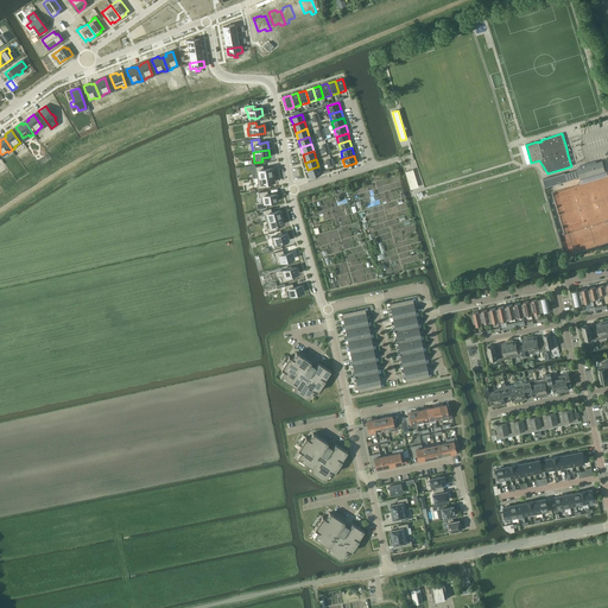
[(578,170),(565,173),(568,181),(581,177),(581,178),(605,171),(602,162),(597,164),(596,162),(580,166),(580,169),(578,169),(578,170)]
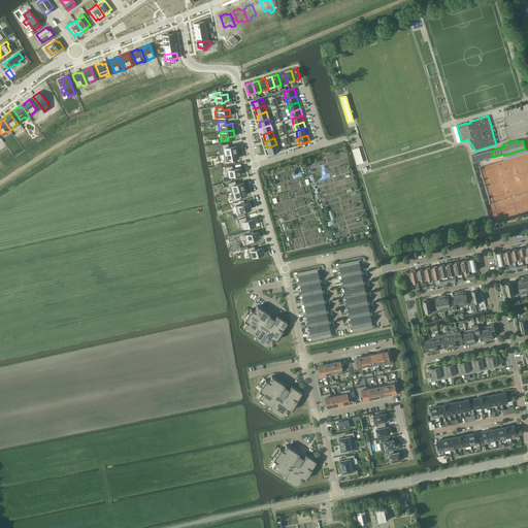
[(228,143),(222,144),(224,154),(237,152),(236,145),(229,146),(228,143)]
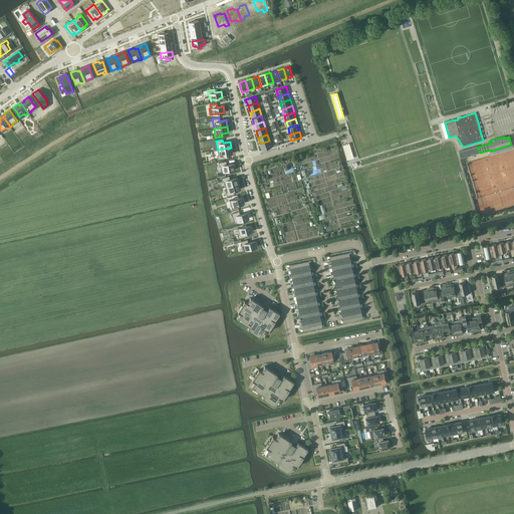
[(269,141),(260,144),(262,151),(271,147),(269,141)]
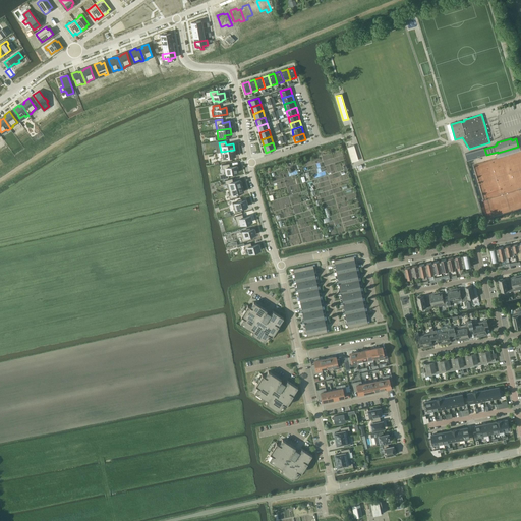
[(348,147),(347,147),(352,162),(353,162),(358,160),(354,145),(348,147)]
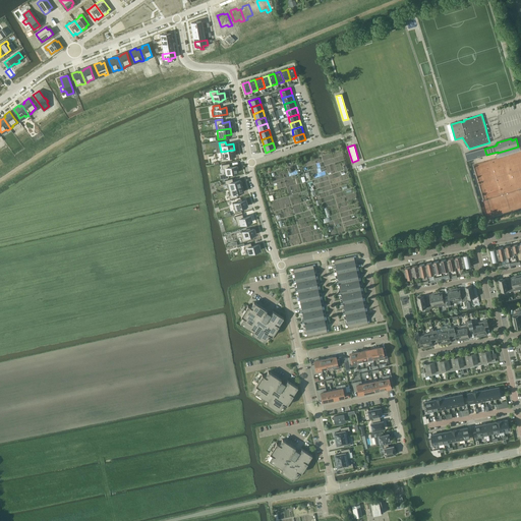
[(483,148),(465,154),(467,161),(486,155),(484,149),(483,148)]
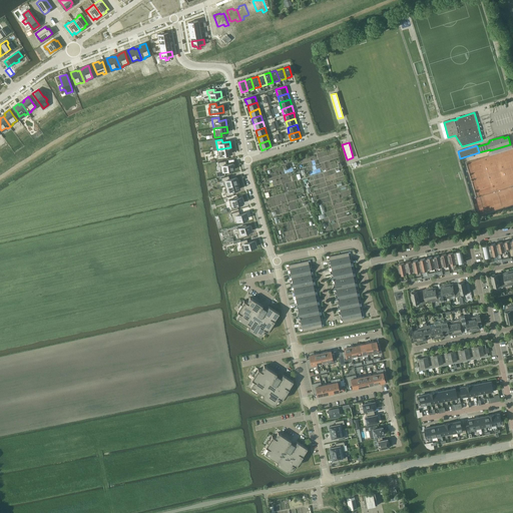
[(217,155),(216,155),(217,159),(225,157),(224,154),(231,153),(230,147),(217,149),(217,155)]
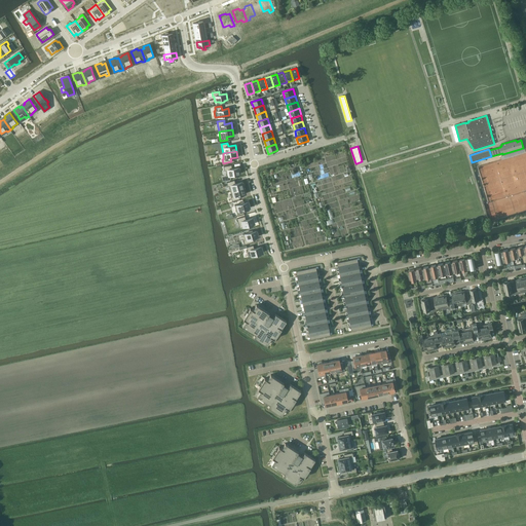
[(231,164),(223,166),(224,171),(225,170),(226,176),(240,174),(238,166),(232,168),(231,164)]
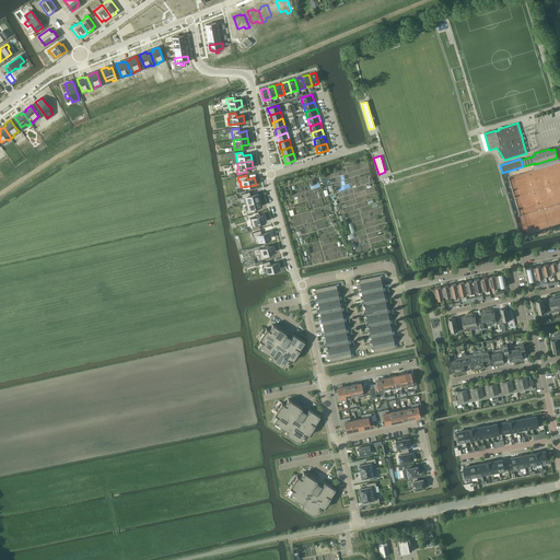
[(249,191),(242,194),(243,198),(244,198),(245,203),(259,199),(257,193),(251,195),(249,191)]
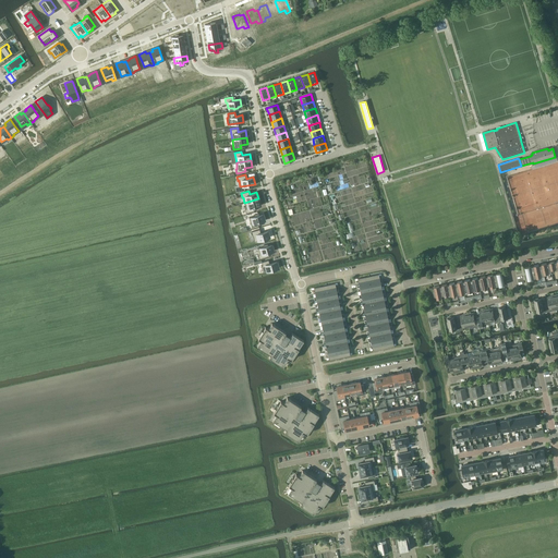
[(258,198),(244,203),(246,208),(245,209),(246,213),(254,210),(253,207),(261,205),(258,198)]
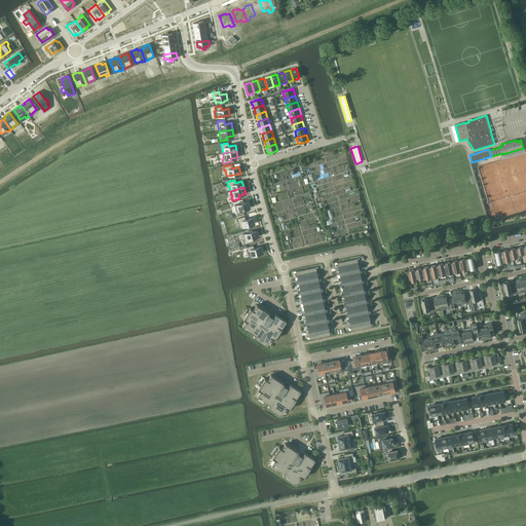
[(240,203),(234,205),(237,215),(243,213),(242,210),(250,208),(248,201),(245,202),(243,201),(239,202),(240,203)]
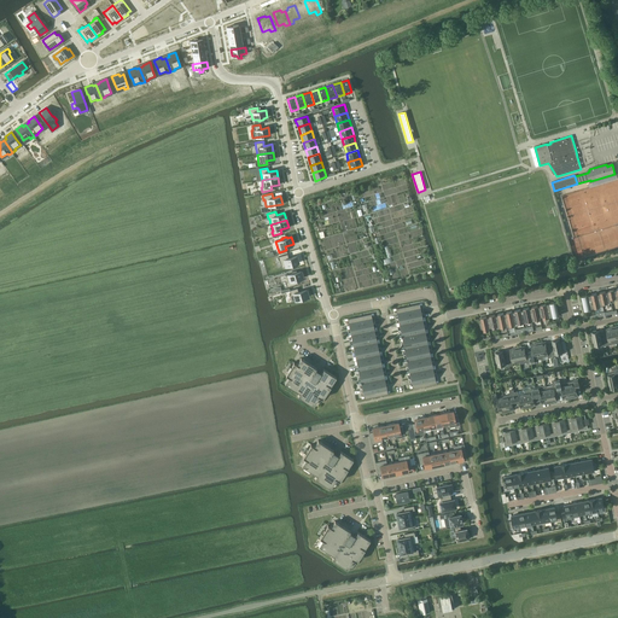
[(287,254),(279,256),(281,268),(298,263),(297,255),(289,257),(287,254)]
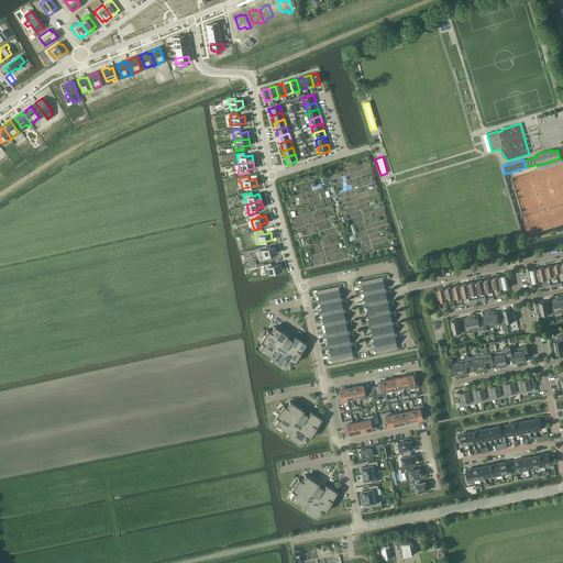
[(266,249),(260,251),(262,256),(261,257),(262,261),(269,258),(269,255),(276,253),(274,246),(271,247),(271,246),(266,247),(266,249)]
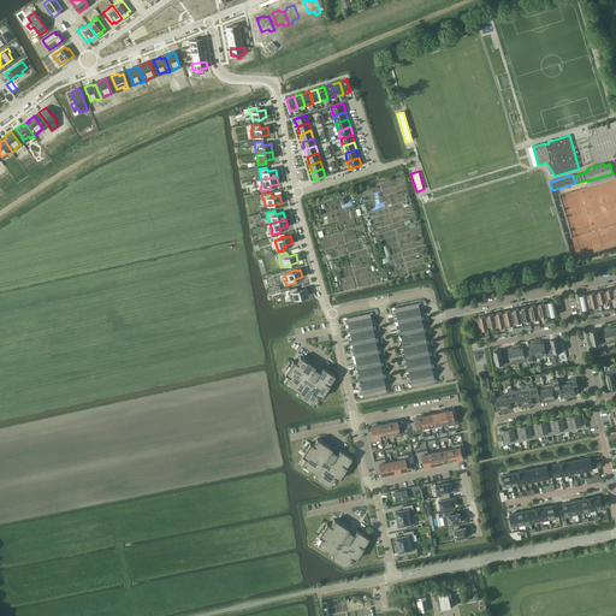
[(290,292),(289,294),(290,301),(298,298),(300,300),(304,298),(303,297),(307,296),(306,289),(297,290),(296,286),(289,289),(290,292)]
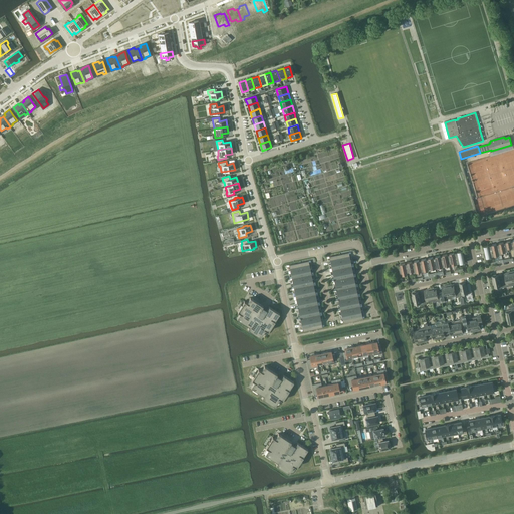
[(503,242),(499,243),(499,244),(501,253),(506,252),(505,251),(508,251),(506,243),(504,243),(503,242)]
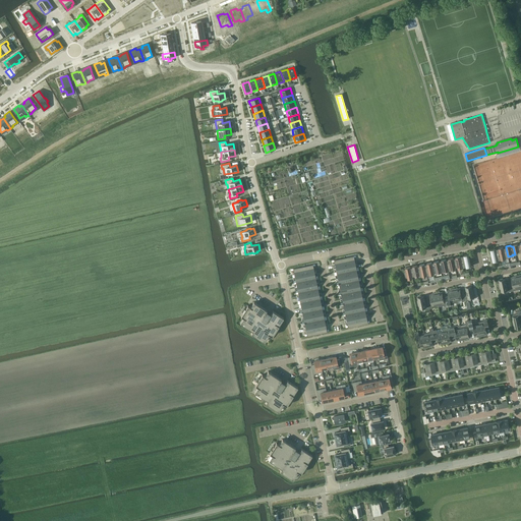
[(503,246),(499,247),(499,248),(501,258),(502,259),(506,258),(509,257),(508,256),(506,247),(504,248),(503,246)]
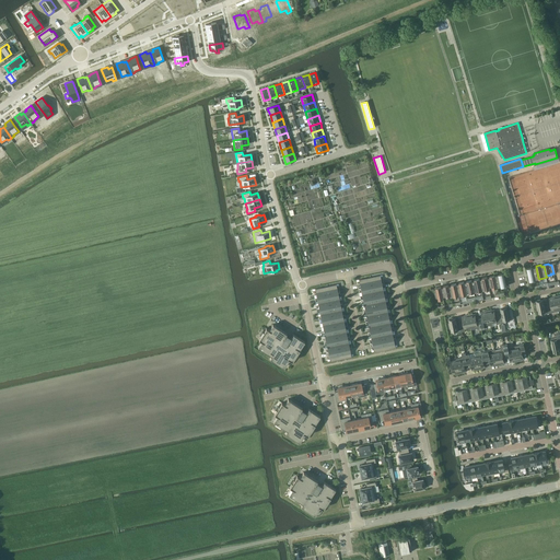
[(533,267),(527,268),(529,281),(535,280),(535,279),(538,278),(536,267),(533,268),(533,267)]
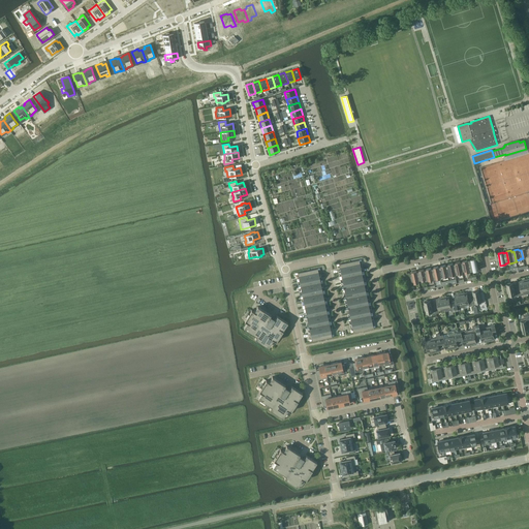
[(471,259),(467,260),(470,272),(473,271),(478,270),(475,258),(471,259)]
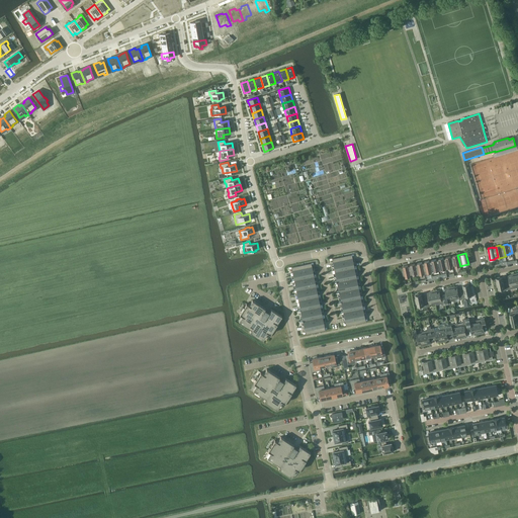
[(453,257),(450,257),(452,265),(455,265),(455,267),(460,266),(457,255),(457,254),(453,255),(453,257)]
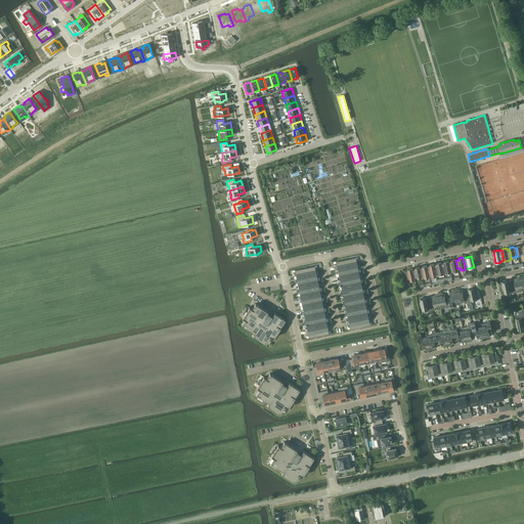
[(346,260),(347,267),(356,266),(355,262),(356,261),(355,258),(346,260)]
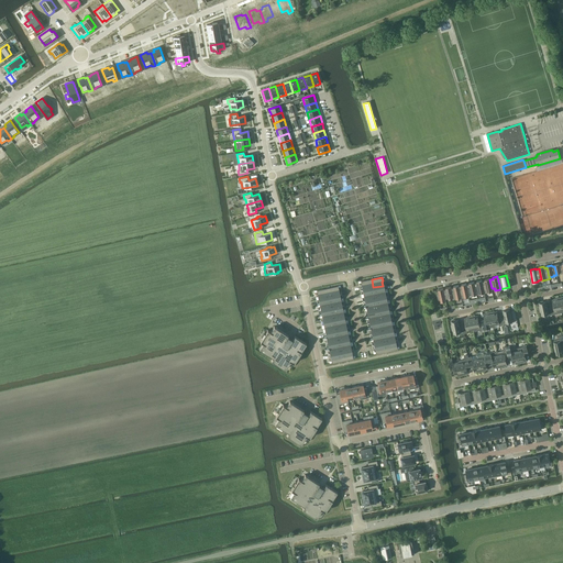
[(485,280),(482,282),(484,293),(487,291),(487,293),(493,291),(492,288),(489,279),(489,278),(485,279),(485,280)]
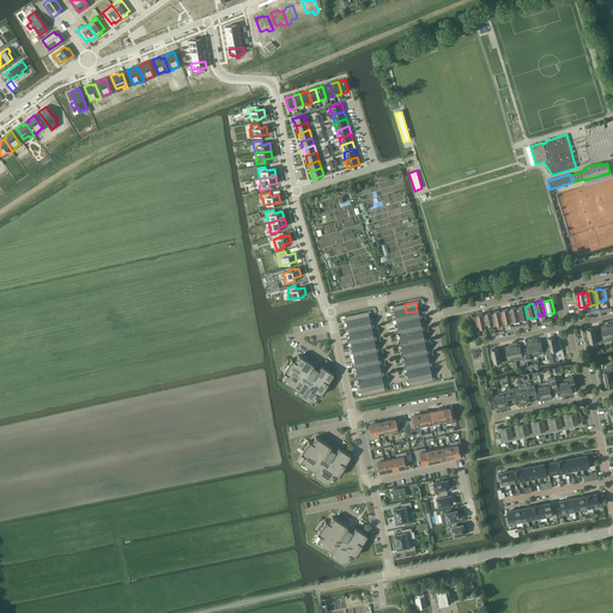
[(396,315),(406,313),(405,304),(393,307),(394,310),(395,310),(396,315)]
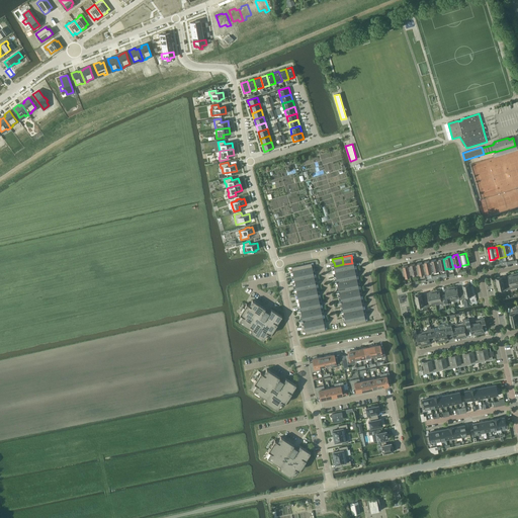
[(439,260),(436,260),(438,270),(441,269),(441,270),(446,269),(445,269),(443,259),(443,257),(439,258),(439,260)]
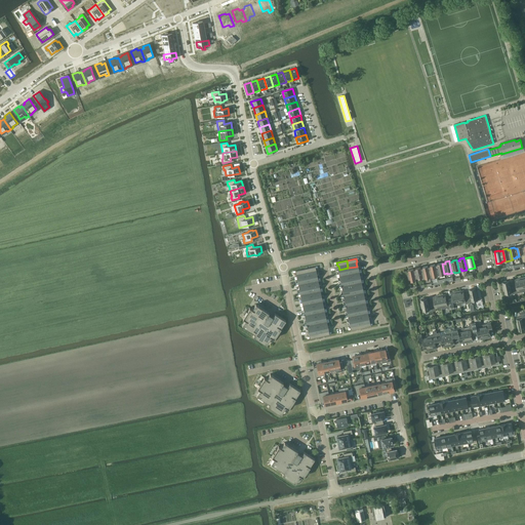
[(438,265),(435,266),(437,276),(440,275),(440,276),(445,275),(444,274),(442,264),(442,263),(438,264),(438,265)]
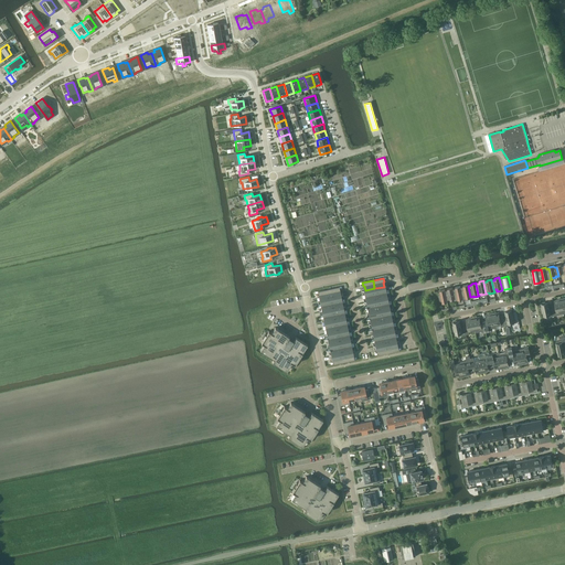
[(464,287),(460,287),(462,298),(466,297),(466,298),(470,297),(468,286),(468,284),(464,285),(464,287)]
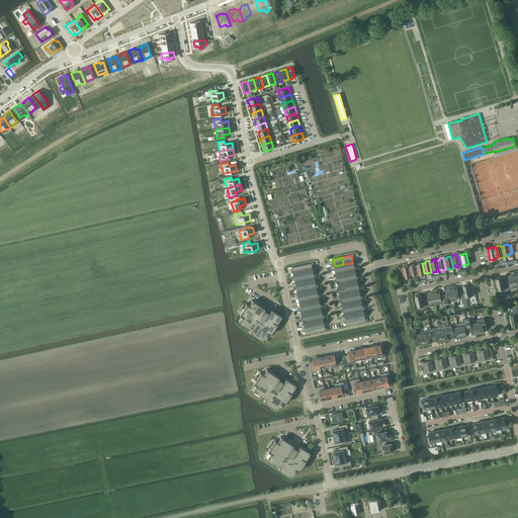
[(418,264),(415,265),(417,273),(417,275),(420,274),(420,275),(424,274),(424,273),(422,263),(422,262),(417,263),(418,264)]
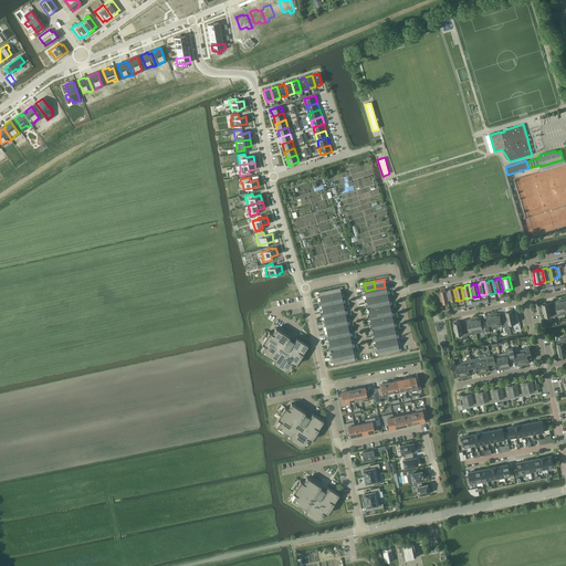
[(331,299),(341,296),(339,292),(341,292),(339,287),(329,290),(331,299)]
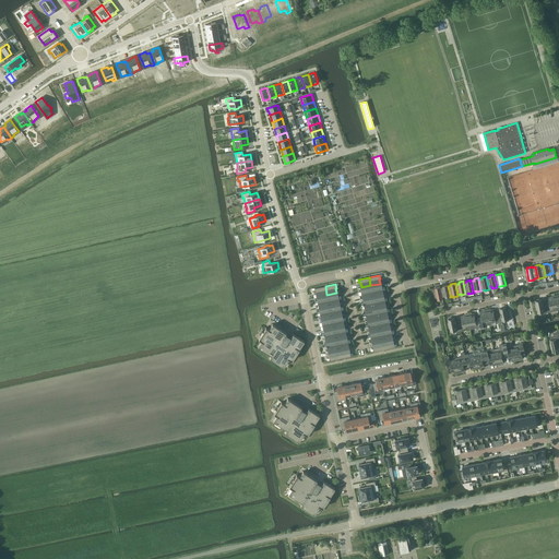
[(443,287),(440,287),(442,296),(444,296),(445,296),(450,295),(448,286),(448,284),(442,285),(443,287)]
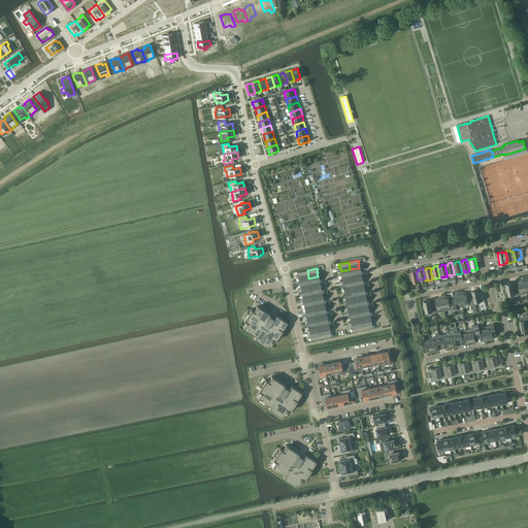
[(300,281),(308,278),(307,270),(297,272),(298,276),(299,276),(300,281)]
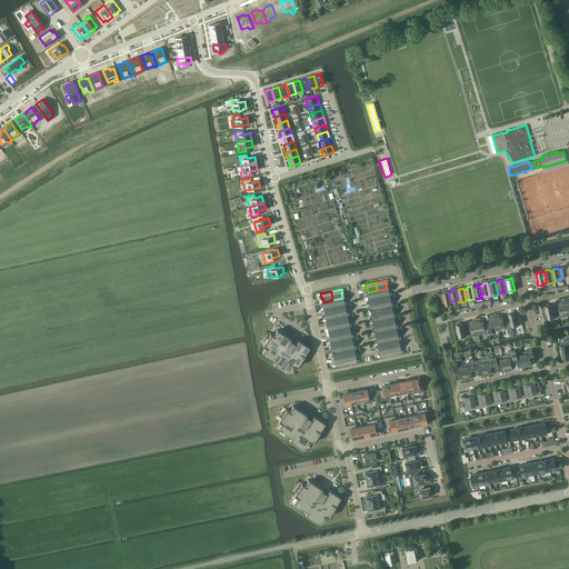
[(443,293),(441,293),(443,302),(445,302),(446,306),(450,305),(450,301),(448,292),(448,291),(442,292),(443,293)]
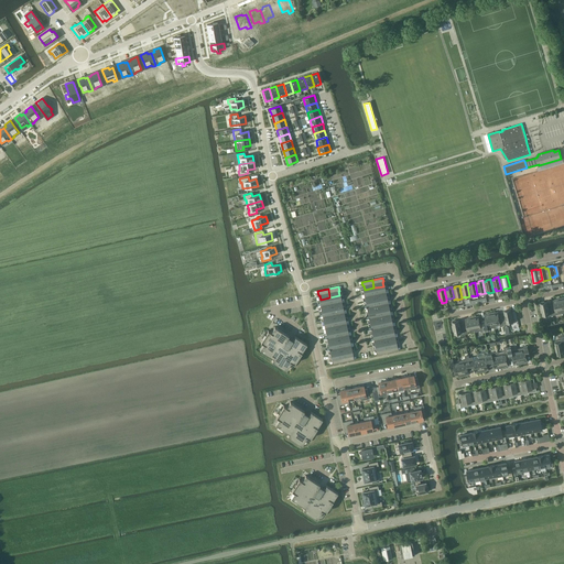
[(553,315),(563,313),(560,299),(555,300),(556,300),(553,301),(555,307),(552,308),(553,315)]
